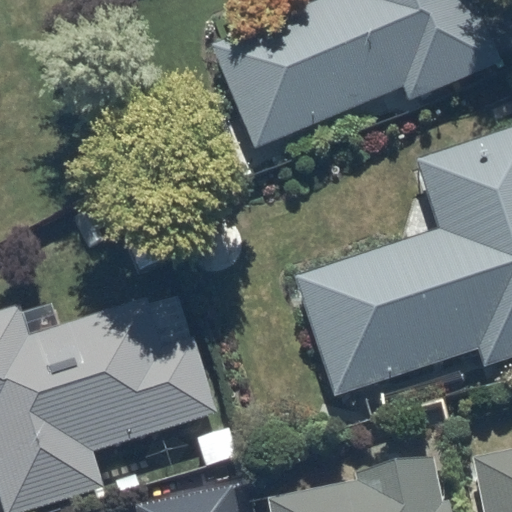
[(318,0),(209,43),(256,148),(401,85),(407,99),(497,62),(471,0),(318,0)]
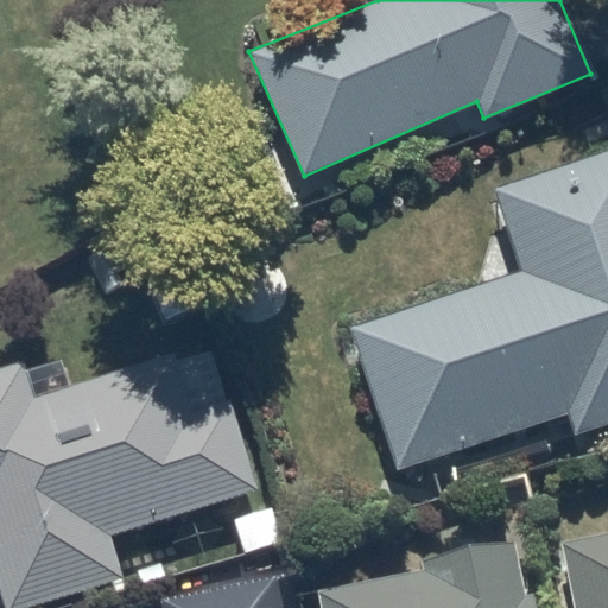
[(524,276),(352,333),(399,472),(567,416),(572,435),(607,423),(607,153),(495,191),(524,276)]
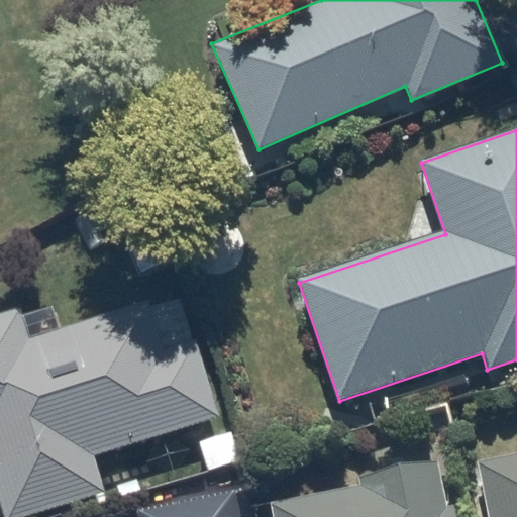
[(217,418),(185,306),(151,316),(146,301),(44,333),(40,319),(23,324),(19,308),(0,314),(0,509),(2,516),(23,516),(103,492),(90,455),(153,437),(161,459),(194,450),(185,426),(217,418)]
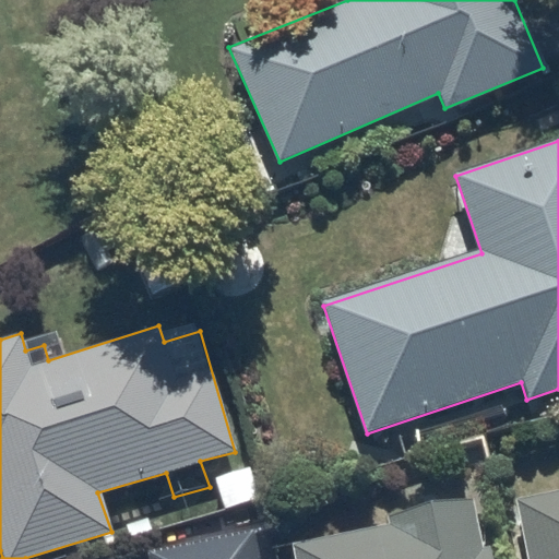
[(558,558),(558,488),(514,498),(526,558),(558,558)]
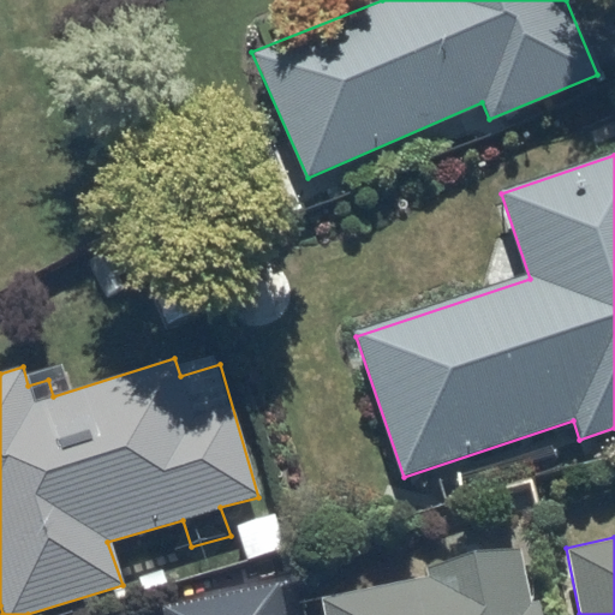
[(430,580),(320,603),(322,614),(541,614),(538,602),(531,603),(520,549),(428,568),(430,580)]
